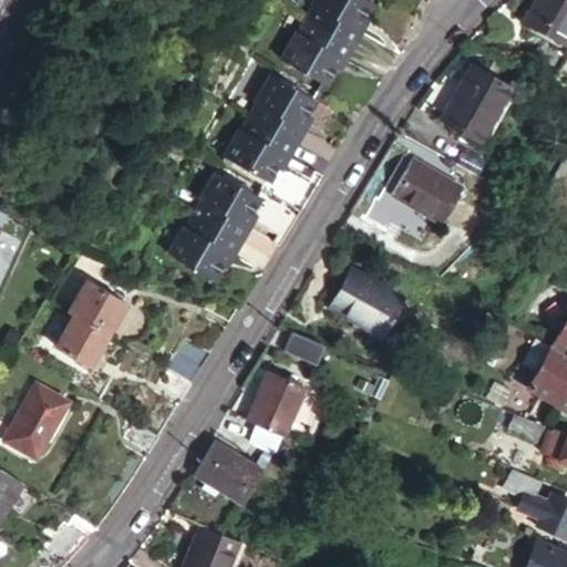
[(320,4),(312,16),(356,42),(363,30),(360,27),(375,1),(373,0),(318,0),(317,2),(320,4)]
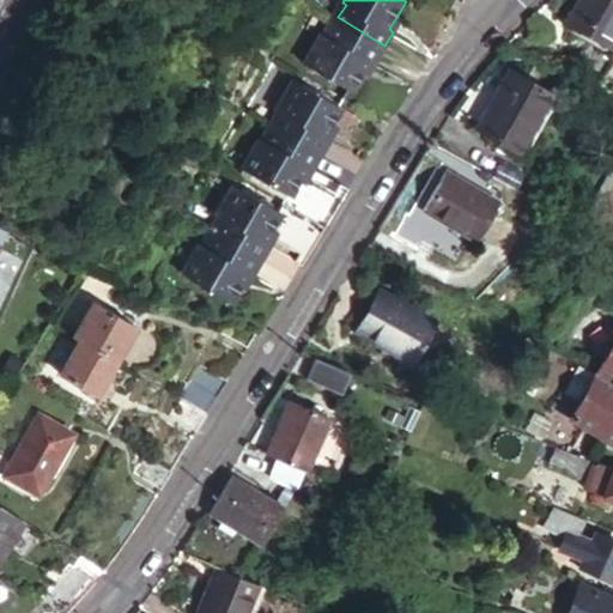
[(612,0),(580,0),(565,24),(612,50),(612,0)]
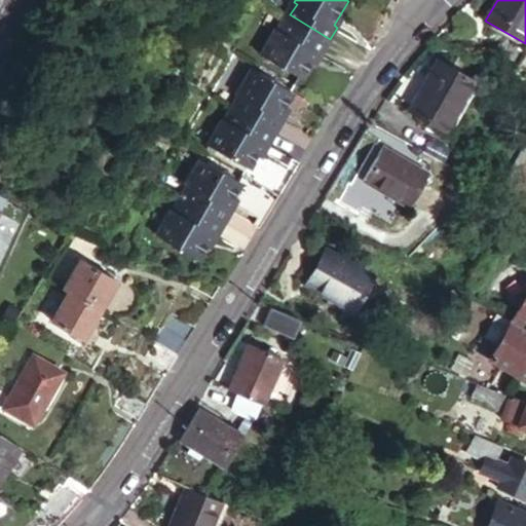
[(330,39),(290,14),(282,28),(278,26),(263,51),(301,76),(316,51),(321,53),(330,39)]
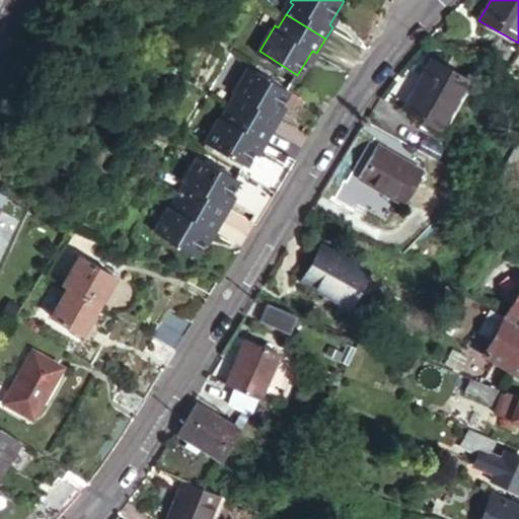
[(16,52),(4,78),(17,84),(30,58),(16,52)]
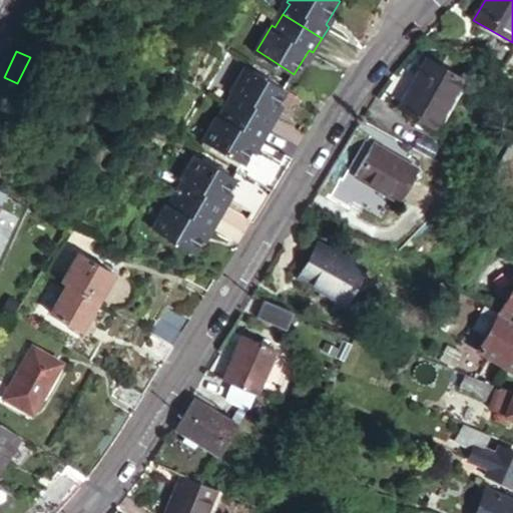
[(31,90),(44,63),(30,57),(17,83),(31,90)]
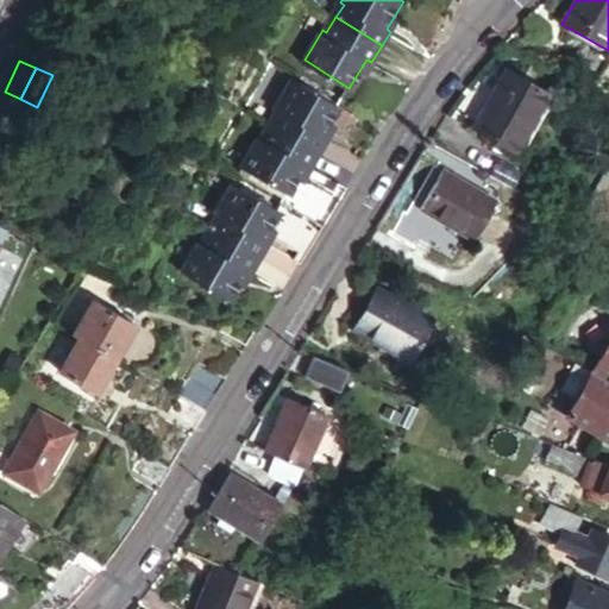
[(286,104),(277,117),(325,146),(333,135),(327,131),(346,101),(301,74),(283,101),(286,104)]
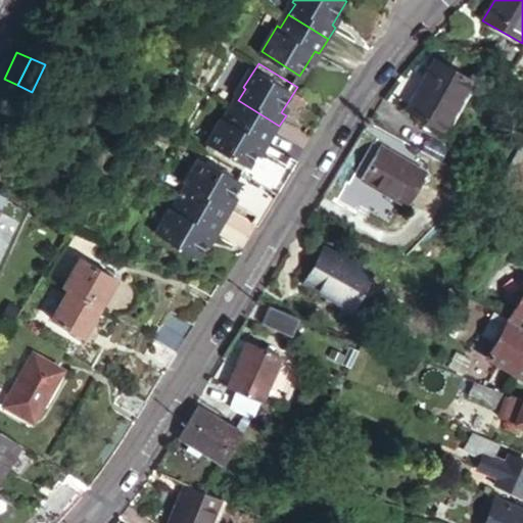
[(431,64),(407,114),(440,132),(466,82),(431,64)]
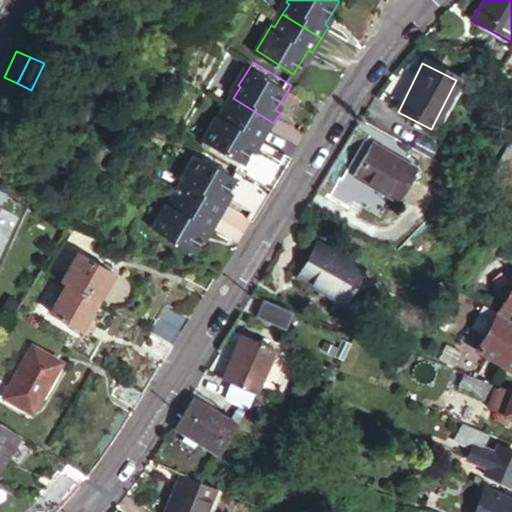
[(0,85),(0,107),(5,110),(17,83),(4,77),(0,85)]
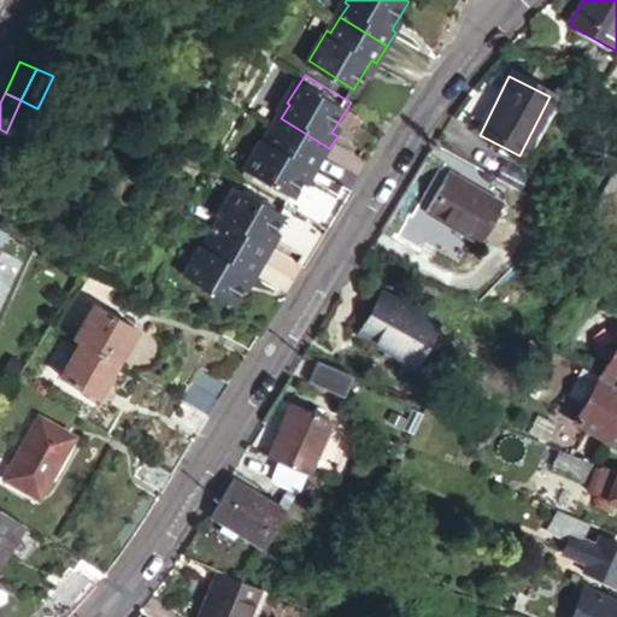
[(6,133),(22,140),(37,109),(21,100),(6,133)]
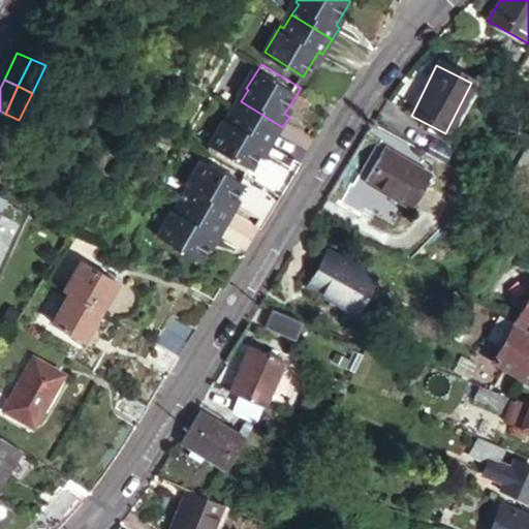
[(282,127),(241,101),(232,115),(230,113),(215,137),(253,162),(268,142),(269,139),(273,142),(282,127)]
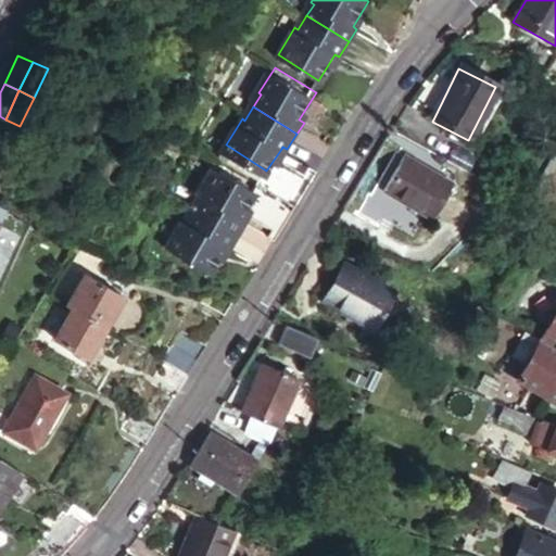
[(308,165),(281,149),(266,171),(261,184),(248,203),(275,222),(291,193),(308,165)]
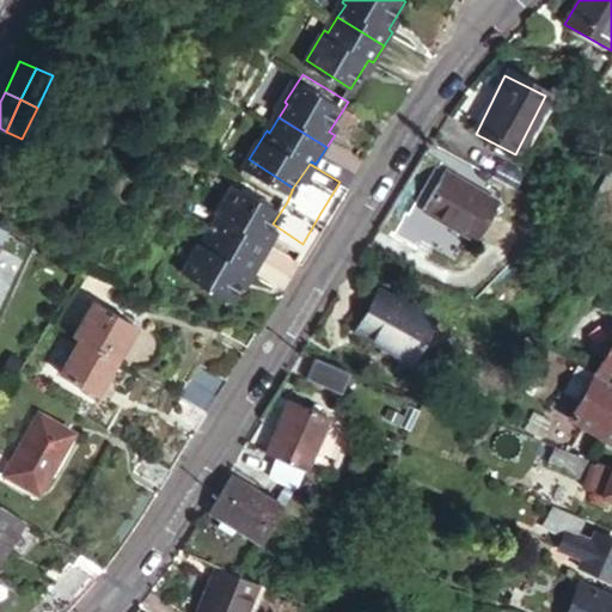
[(226,206),(218,219),(264,248),(274,234),(268,231),(273,224),(287,202),(242,175),(222,203),(226,206)]
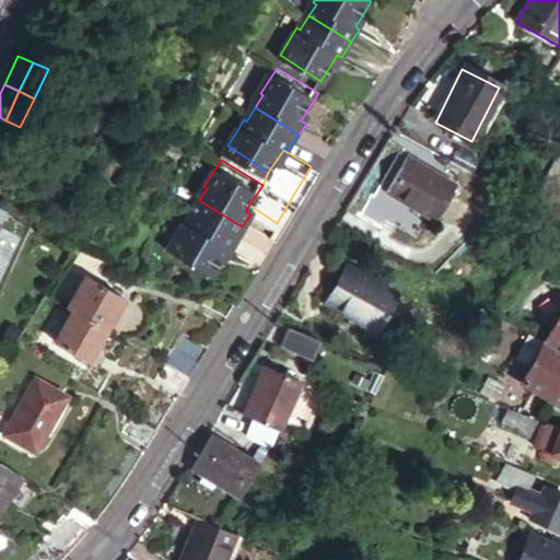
[(399,162),(380,196),(427,224),(446,190),(399,162)]
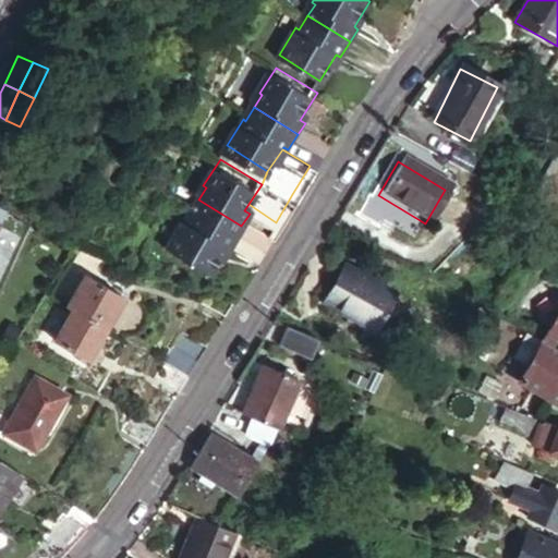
[(241,226),(198,199),(189,216),(184,215),(170,238),(213,265),(229,240),(232,241),(241,226)]
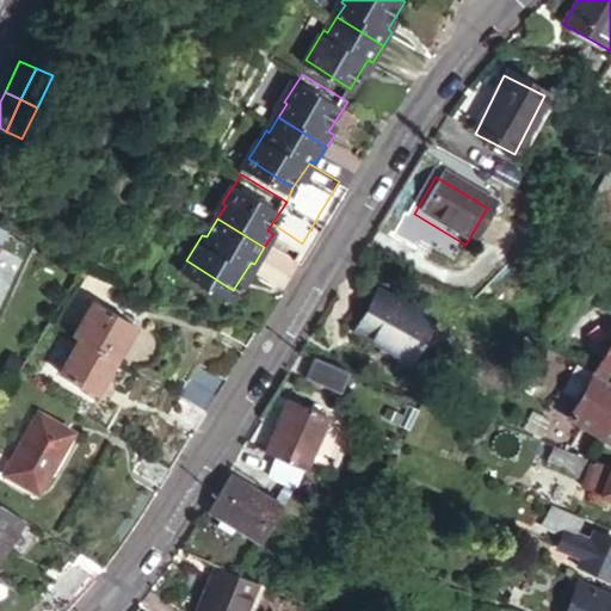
[(17,236),(7,230),(1,241),(11,247),(17,236)]
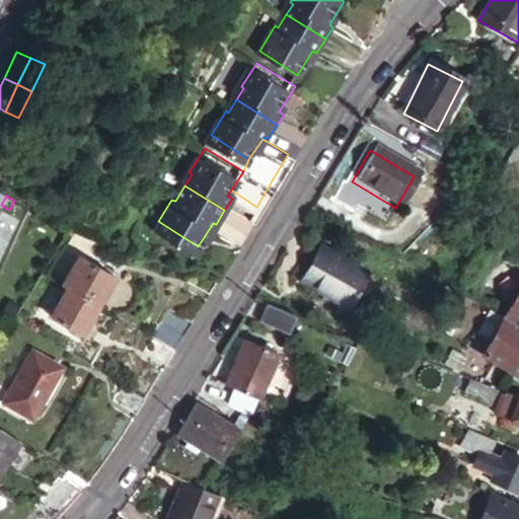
[(320,242),(302,276),(332,292),(328,298),(348,307),(369,269),(320,242)]
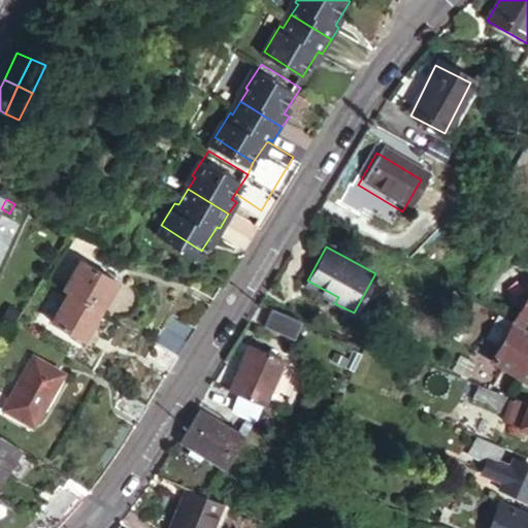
[(68,295),(98,312),(118,282),(83,261),(63,292),(68,295)]
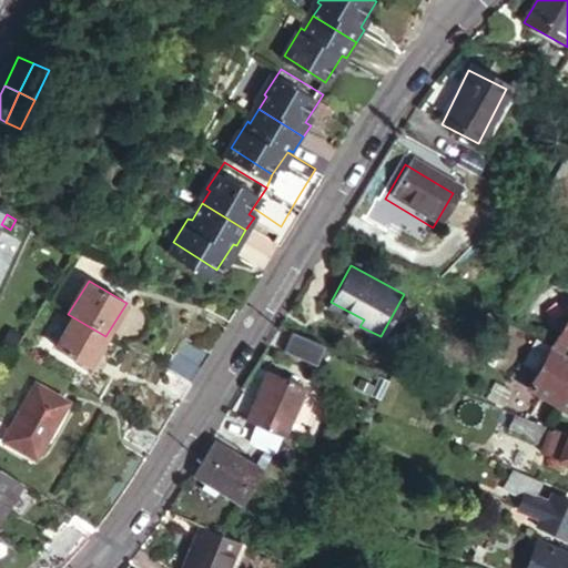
[(567,316),(550,348),(567,357),(567,316)]
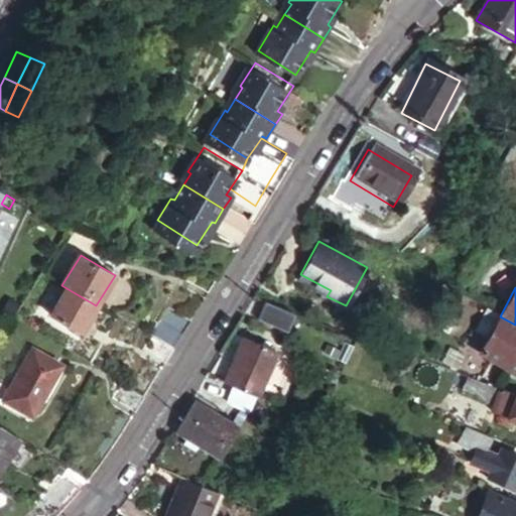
[(81,333),(96,305),(67,288),(50,314),(81,333)]
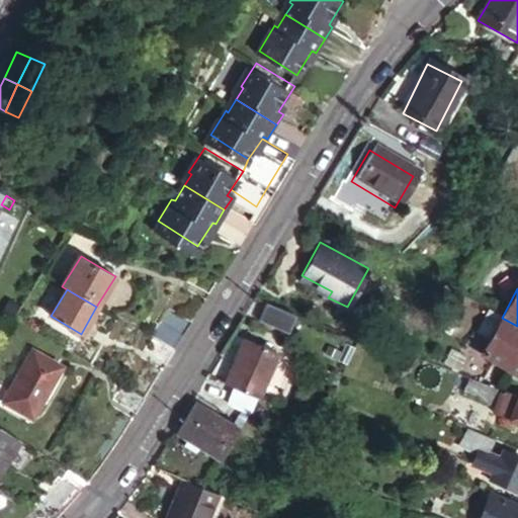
[(287,333),(294,316),(263,304),(256,322),(287,333)]
